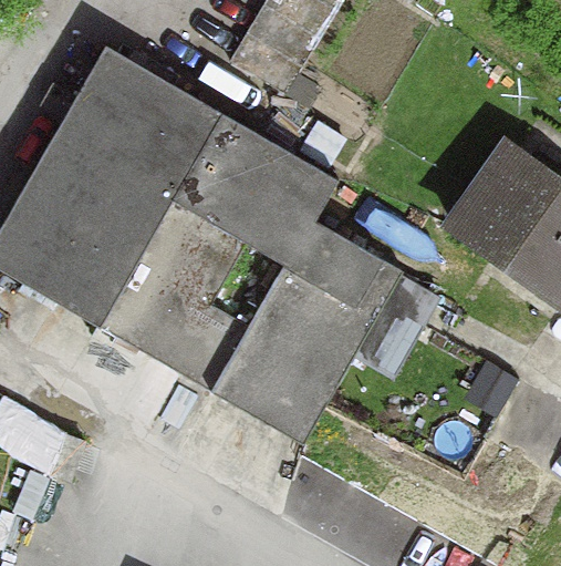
[(0,268),(101,327),(222,113),(106,45),(0,229),(0,268)]
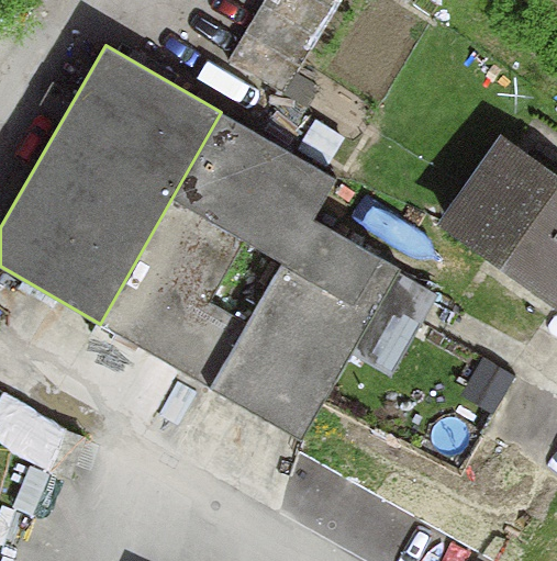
[(100,324),(214,391),(314,219),(337,179),(221,112),(100,324)]
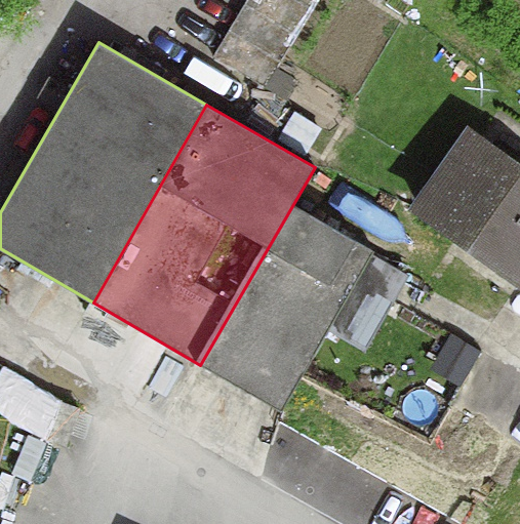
[(519,173),(443,120),(395,189),(519,277),(519,173)]
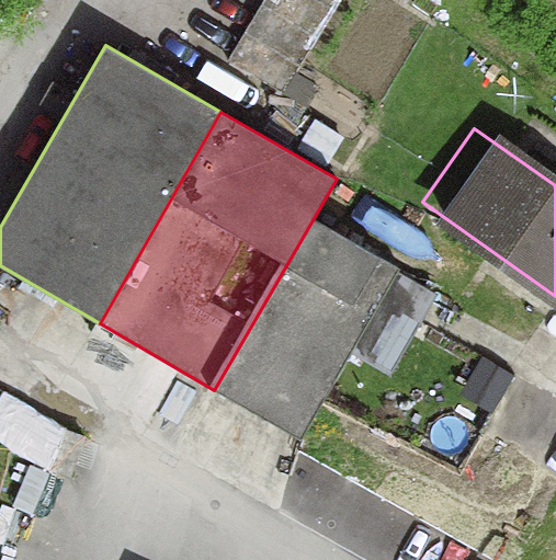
[(303,437),(298,434),(394,269),(399,272),(400,269),(314,218),(214,390),(302,441),(303,437)]
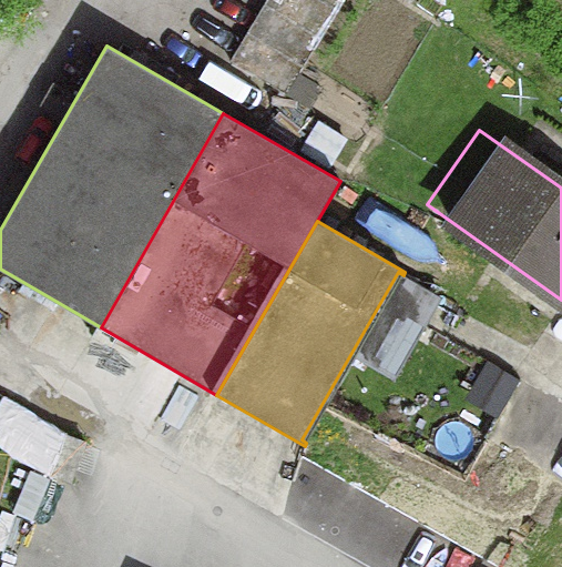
[(72,482),(87,443),(62,434),(48,474),(72,482)]
